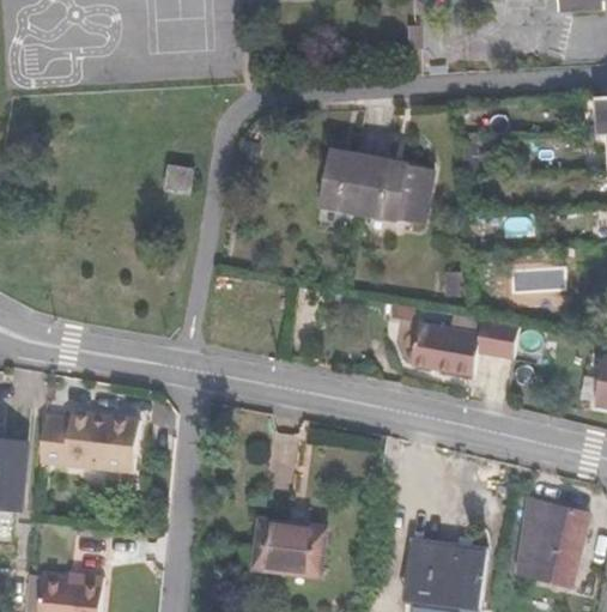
[(606,0),(553,0),(554,12),(600,10),(600,0),(606,0)]
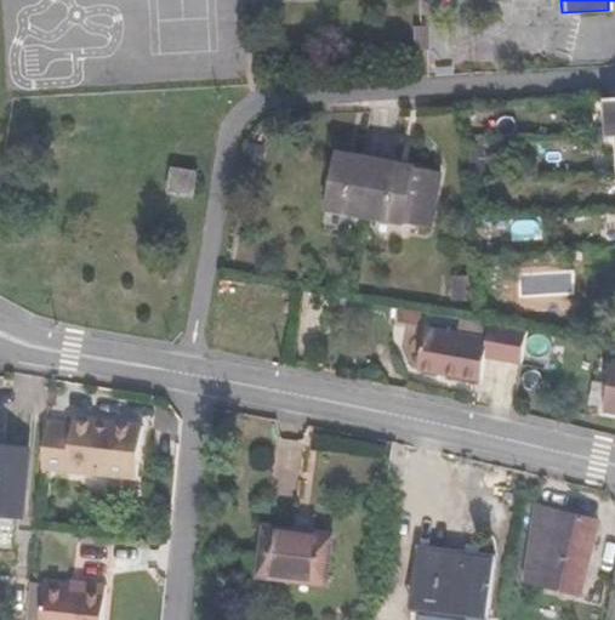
[(604,138),(614,137),(614,144),(614,100),(603,101),(604,138)]
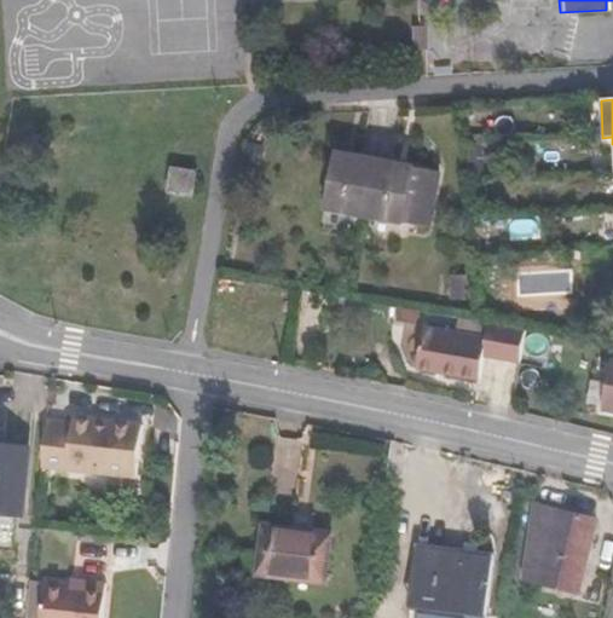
[(324,211),(399,224),(403,203),(409,168),(335,154),(324,211)]
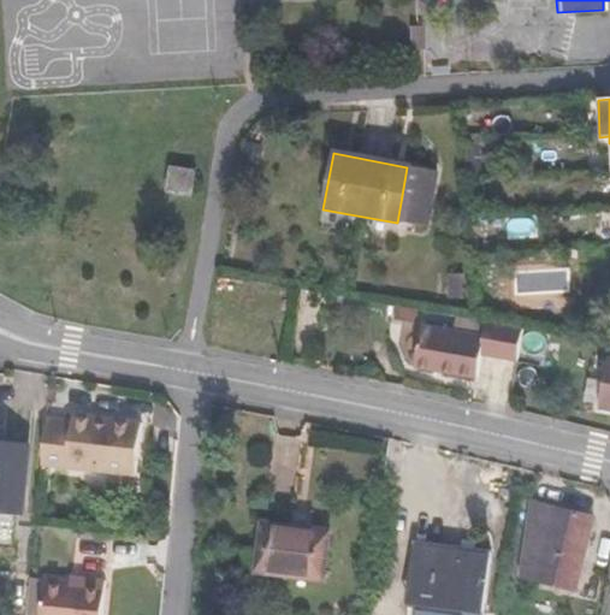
[(191,172),(166,167),(163,193),(188,197),(191,172)]
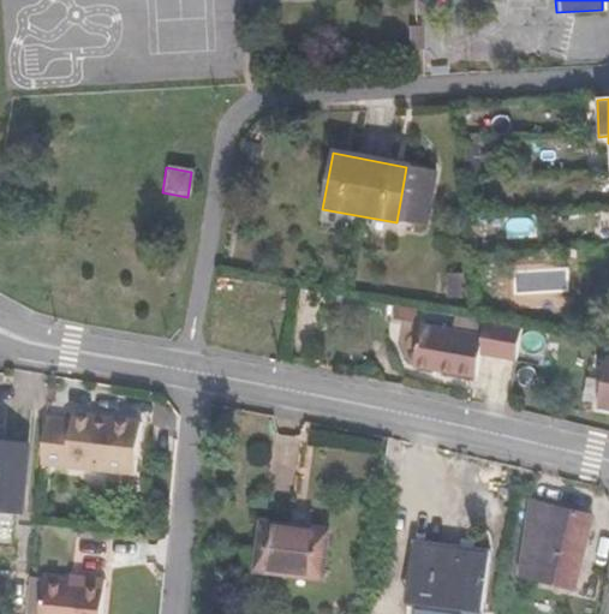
[(400,202),(425,207),(431,171),(406,167),(400,202)]
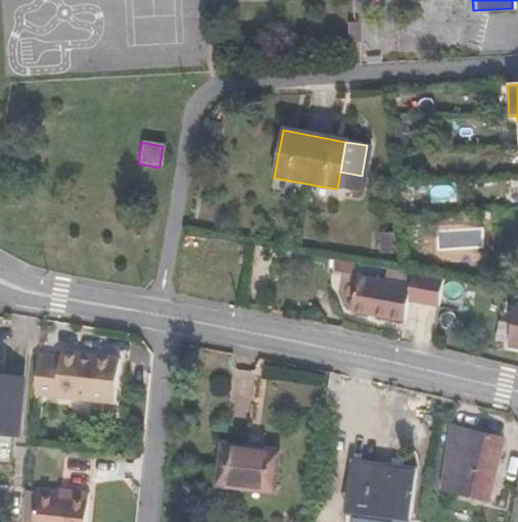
[(340,172),(337,189),(359,193),(362,176),(340,172)]
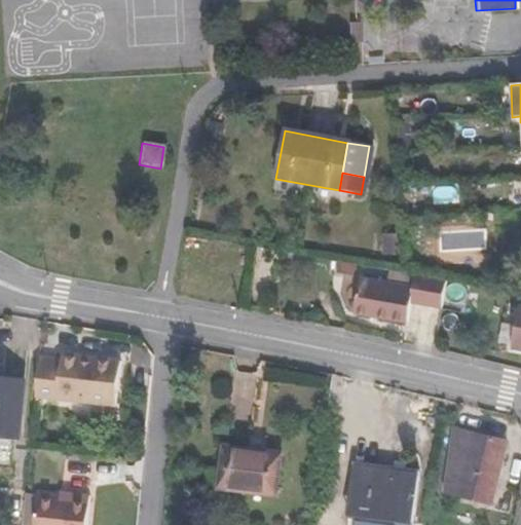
[(410,287),(357,277),(350,313),(404,323),(408,302),(438,307),(443,279),(412,274),(410,287)]
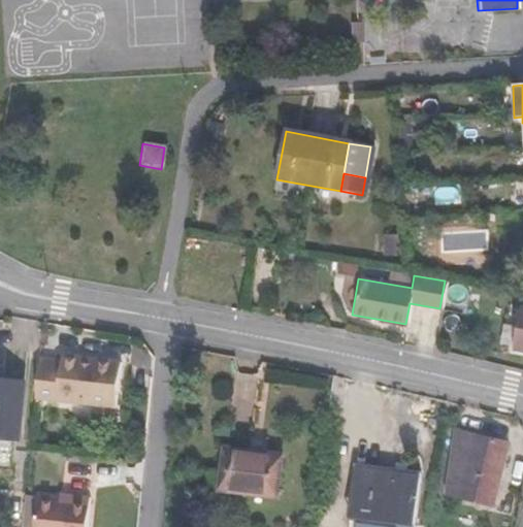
[(522,356),(522,311),(520,311),(511,354),(522,356)]
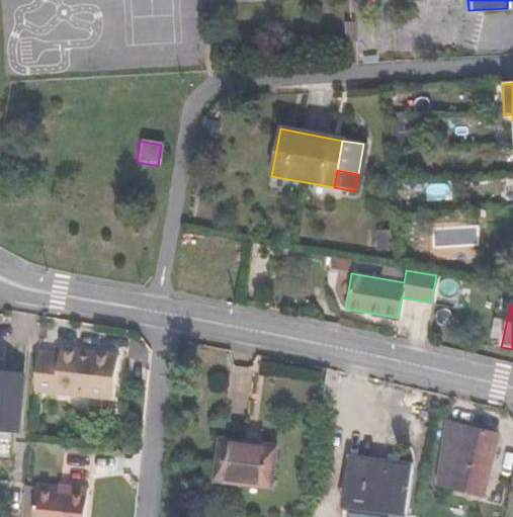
[(35,353),(31,392),(110,400),(116,356),(58,350),(57,355),(35,353)]
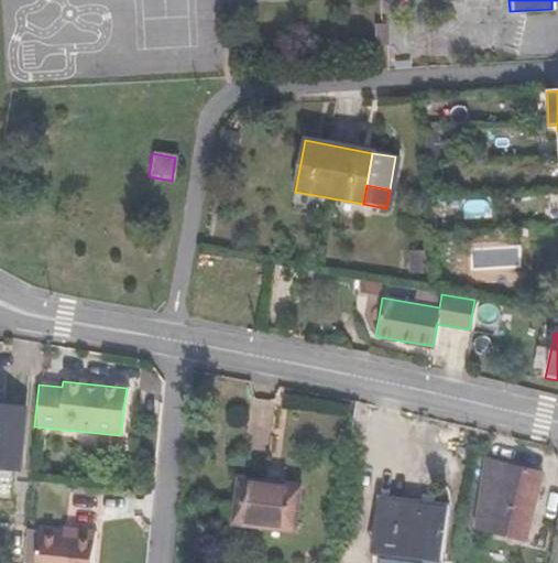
[(0,511),(10,512),(14,469),(17,469),(23,408),(0,405),(0,511)]
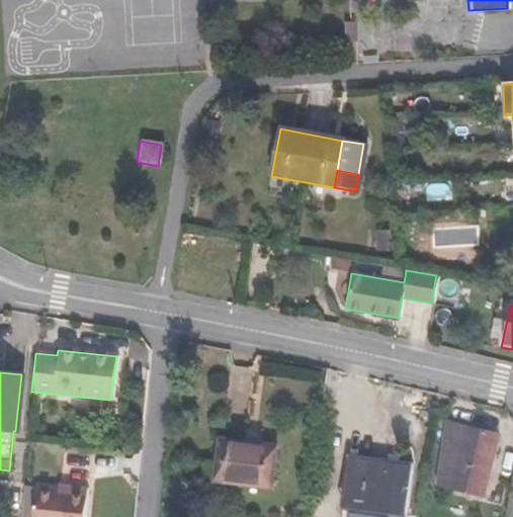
[(495,436),(443,423),(428,483),(481,496),(495,436)]
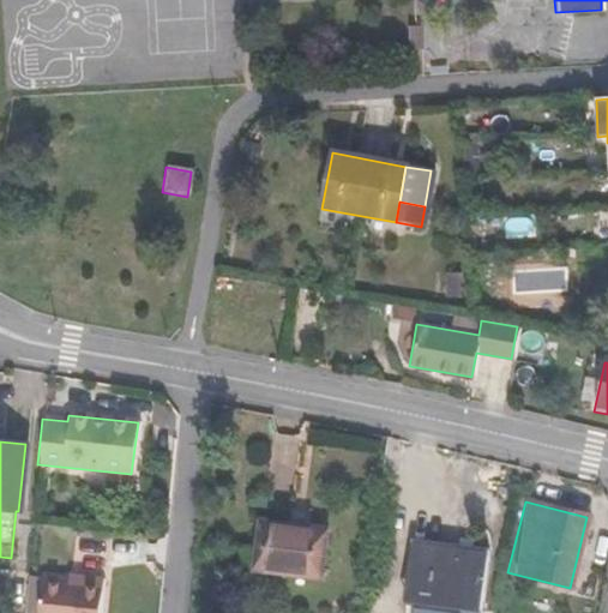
[(324,530),(295,528),(295,533),(257,528),(253,569),(320,575),(324,530)]
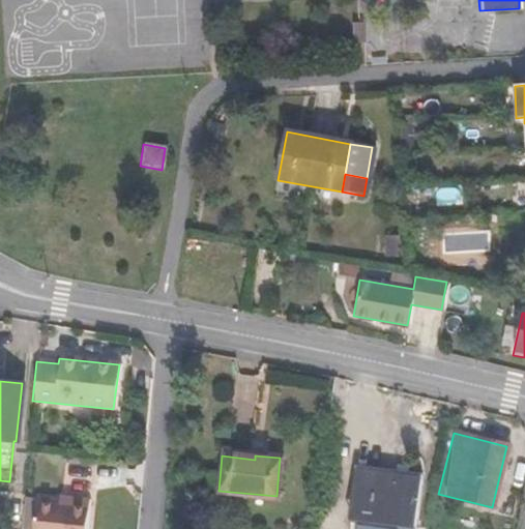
[(391,525),(412,528),(419,477),(352,468),(346,512),(345,519),(391,525)]
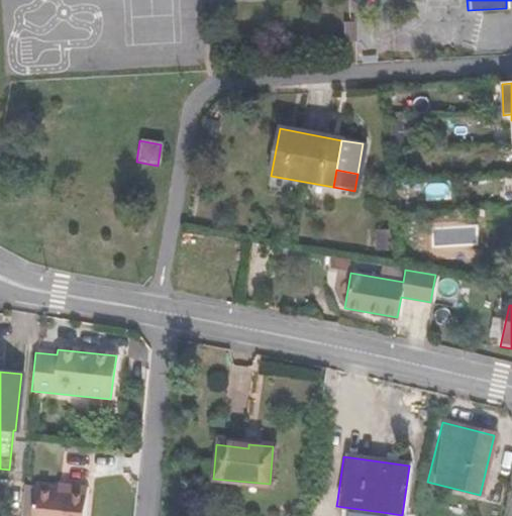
[(67,491),(60,490),(34,487),(30,515),(82,515),(85,488),(68,487),(67,491)]
